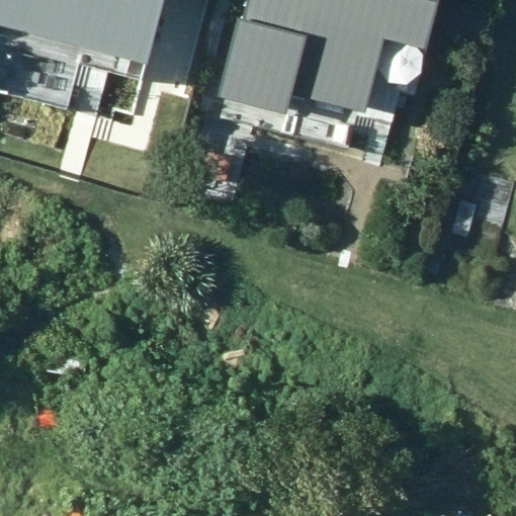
[(0,25),(146,63),(162,0),(0,0),(0,25)]
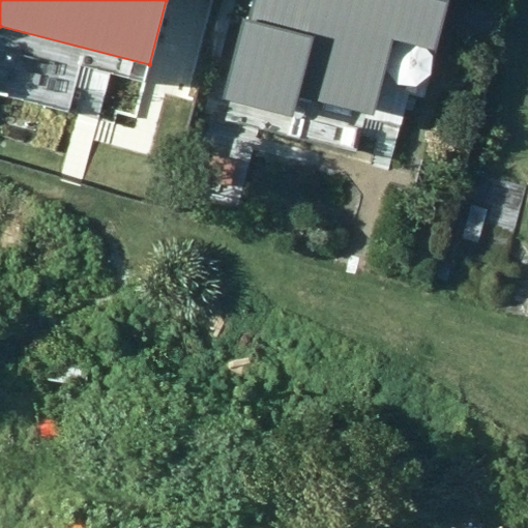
[(247,0),(216,117),(365,158),(401,32),(439,42),(449,0),(247,0)]
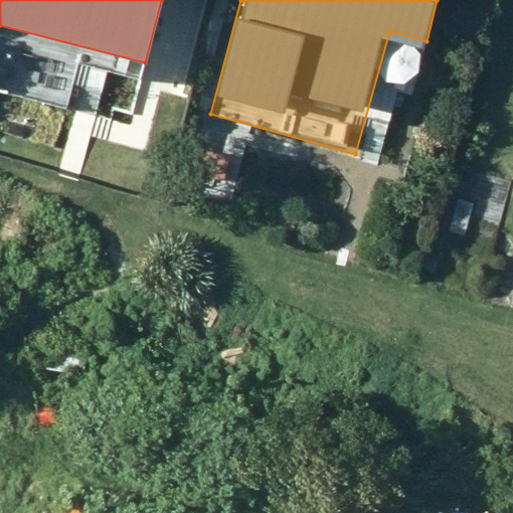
[(89,343),(49,336),(44,369),(83,374),(89,343)]
